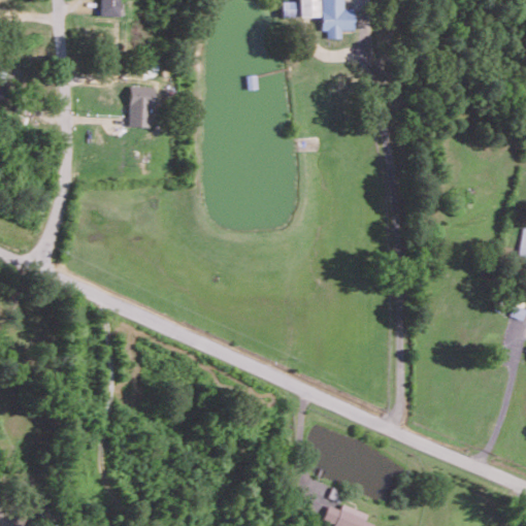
[(100,0),(100,15),(120,17),(120,0),(100,0)]
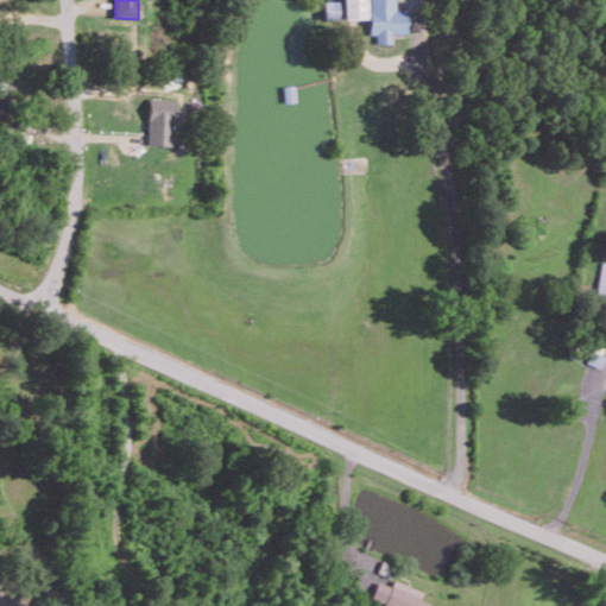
[(365,0),(342,0),(343,2),(324,4),(324,20),(366,19),(365,0)]
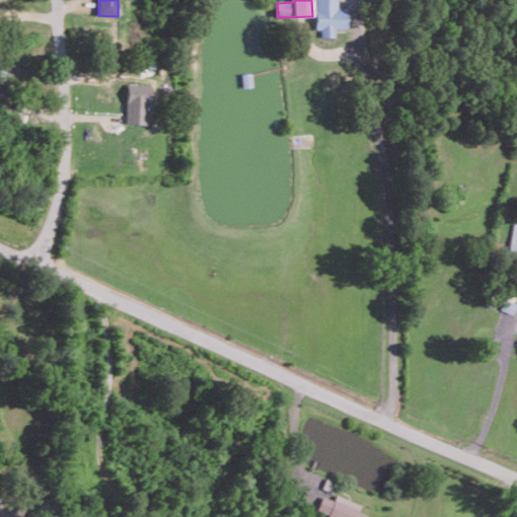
[(348,29),(348,8),(339,9),(338,0),(316,0),(317,39),(336,39),(335,30),(348,29)]
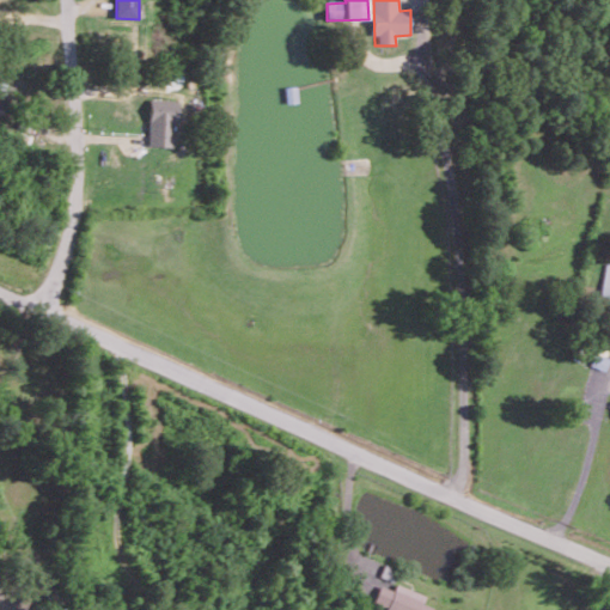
[(12,98),(0,92),(0,115),(5,117),(12,98)]
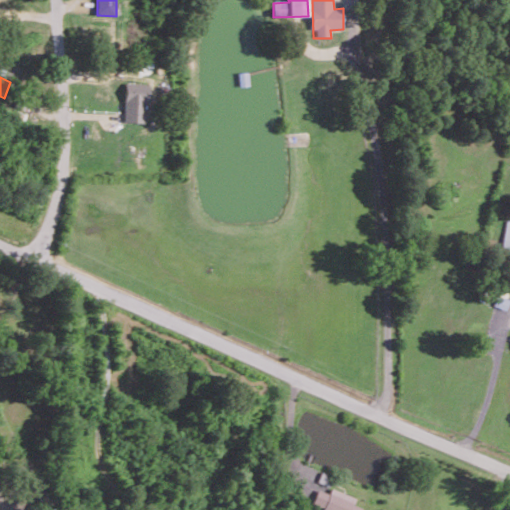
[(125,122),(146,124),(147,104),(150,104),(151,85),(127,84),(125,122)]
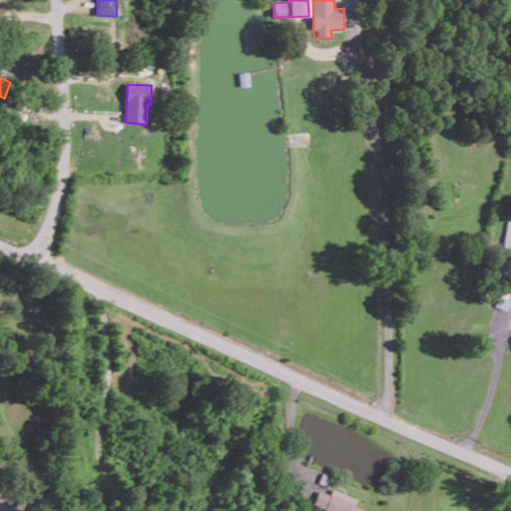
[(364,510),(355,506),(357,499),(332,490),(331,496),(319,491),(314,506),(324,510),(364,510)]
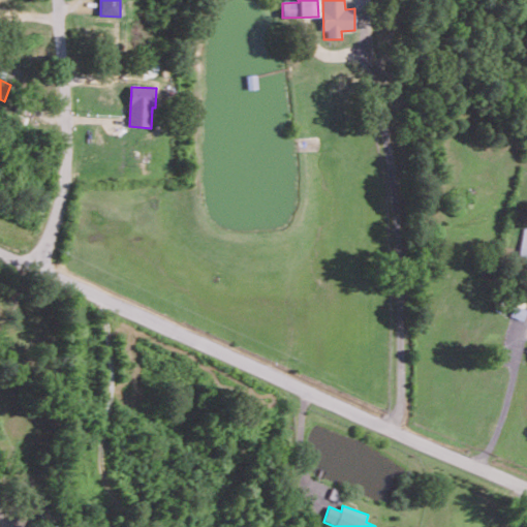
All buildings are outlined.
